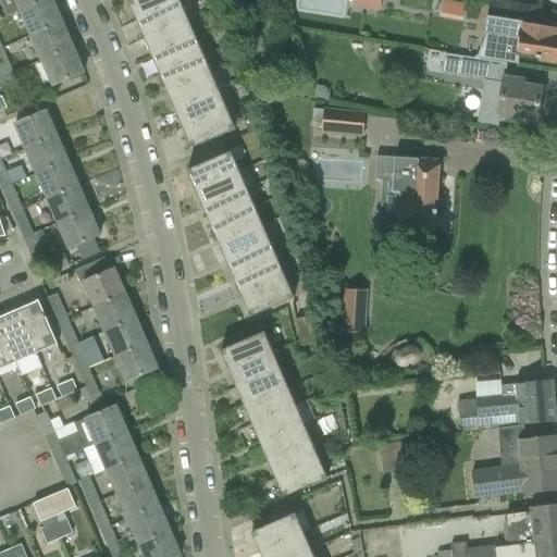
[(15,0),(21,12),(47,0),(15,0)]
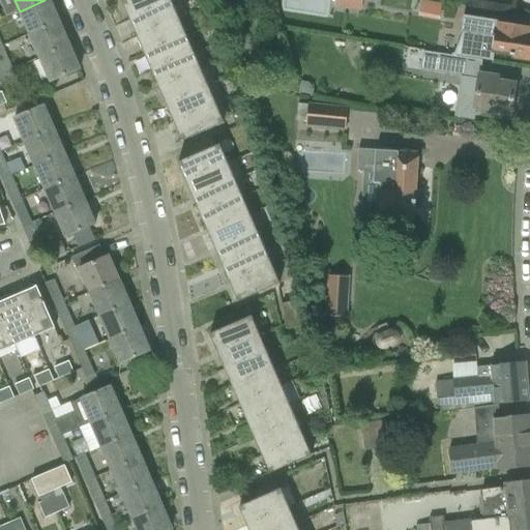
[(29,35),(59,23),(49,0),(45,0),(20,11),(29,35)]
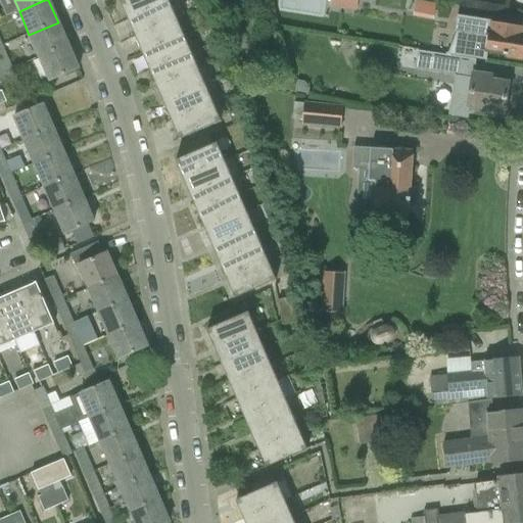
[(122,4),(130,20),(170,3),(168,0),(125,0),(121,2),(122,4)]
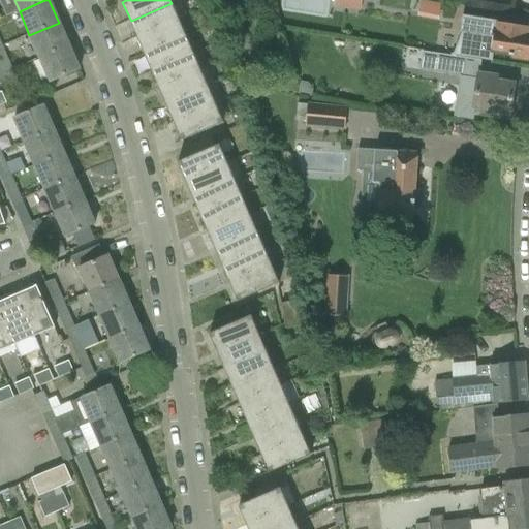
[(193,0),(197,9),(212,3),(211,0),(193,0)]
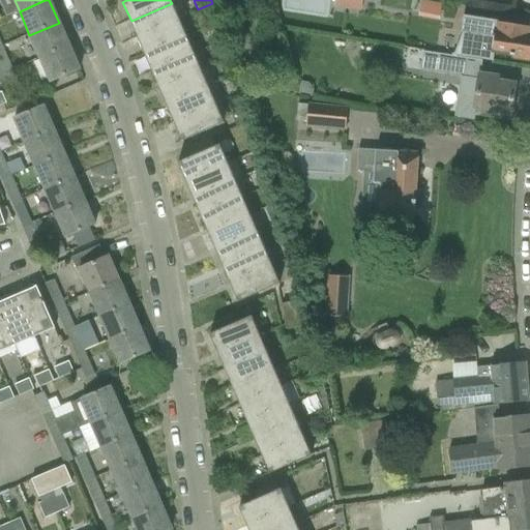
[(347,9),(348,0),(334,0),(333,7),(347,9)]
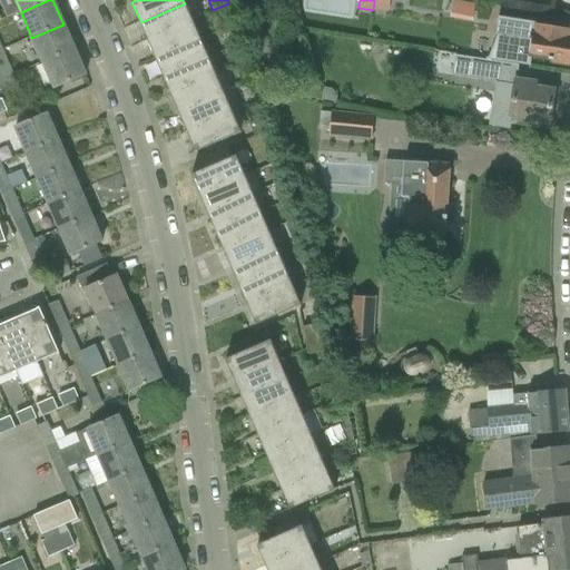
[(460,0),(453,0),(451,12),(472,18),(475,3),(460,0)]
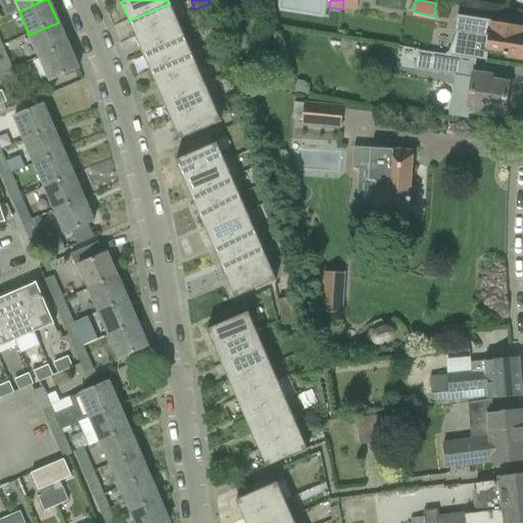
[(137,37),(177,19),(170,3),(130,20),(137,37)]
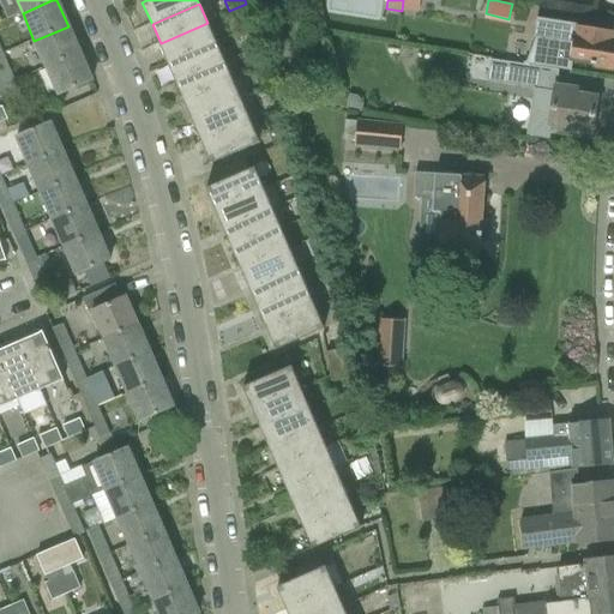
[(570,61),(591,65),(601,66),(601,67),(613,68),(613,32),(593,29),(593,28),(536,19),(534,38),(536,38),(525,66),(529,66),(558,71),(569,72),(570,61)]
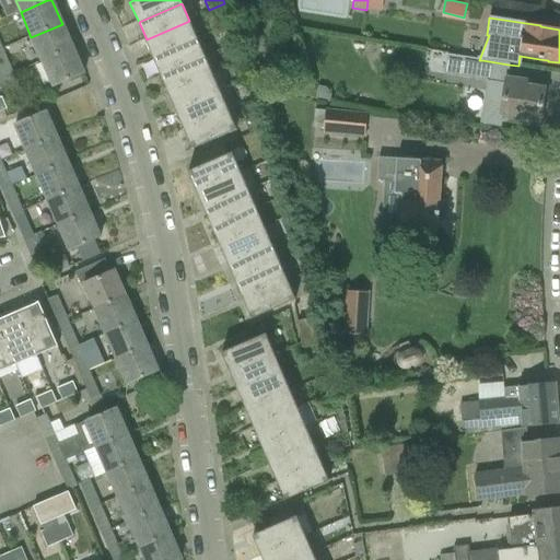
[(189,21),(147,39),(154,58),(197,39),(189,21)]
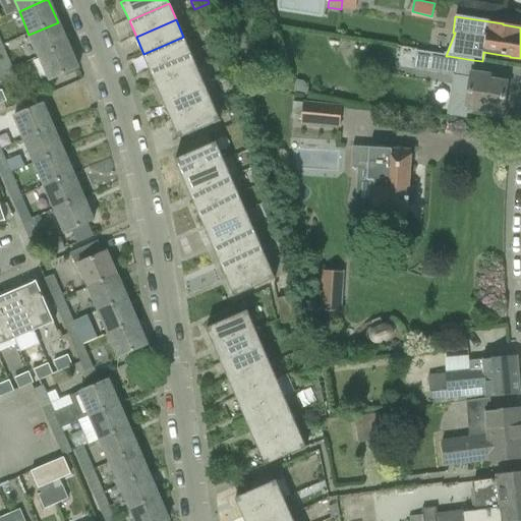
[(39,58),(68,46),(58,22),(29,35),(39,58)]
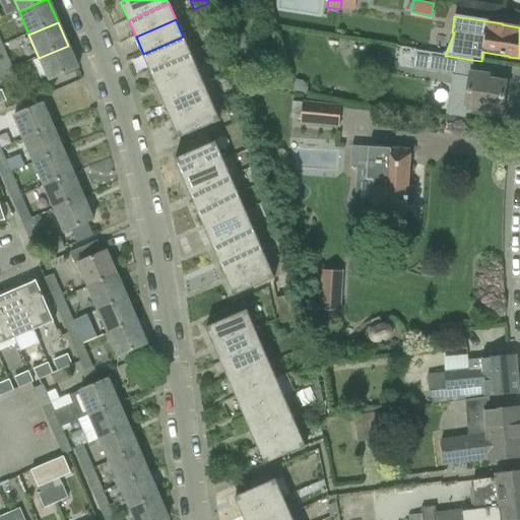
[(143,54),(150,70),(190,53),(183,37),(143,54)]
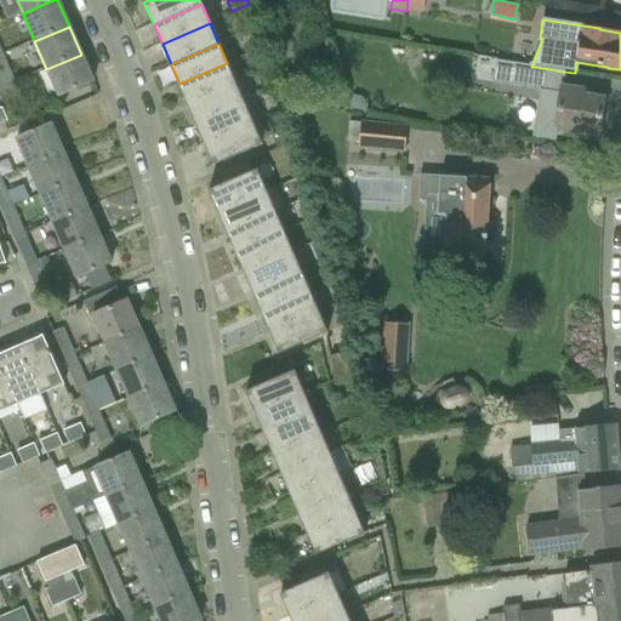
[(4,55),(3,55),(0,56),(0,77),(5,87),(16,83),(4,55)]
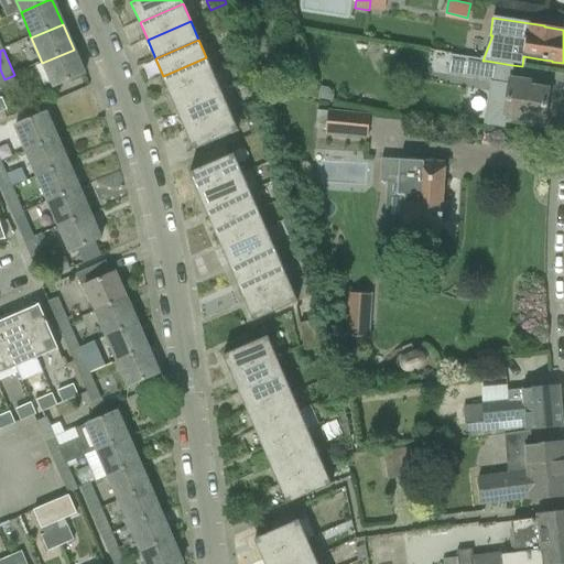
[(53,88),(85,75),(74,50),(42,63),(53,88)]
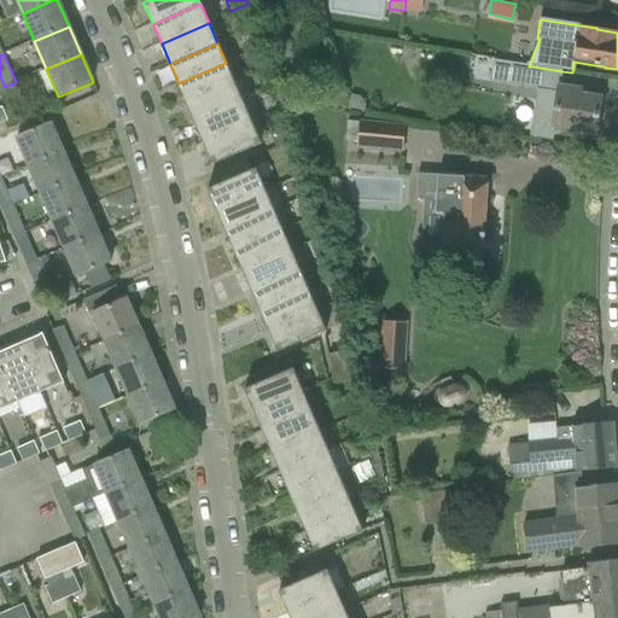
[(490,82),(529,88),(532,66),(529,66),(494,60),(490,82)]
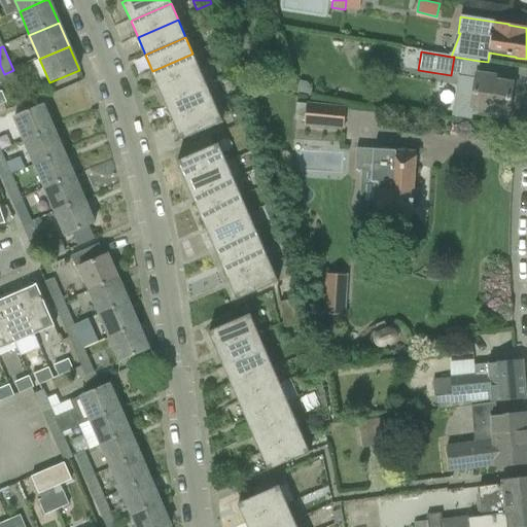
[(152,71),(160,88),(200,70),(192,54),(152,71)]
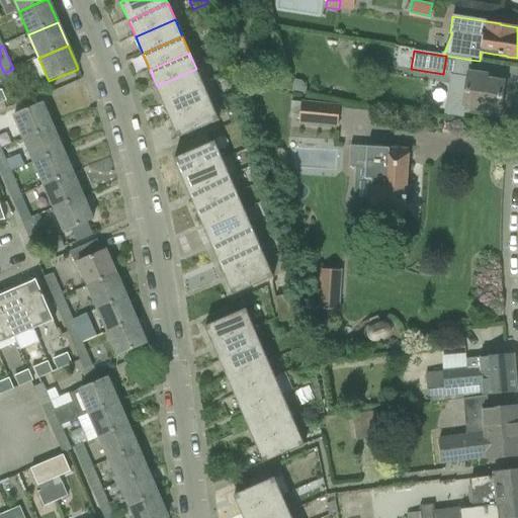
[(6,79),(13,96),(23,91),(13,69),(4,73),(6,79)]
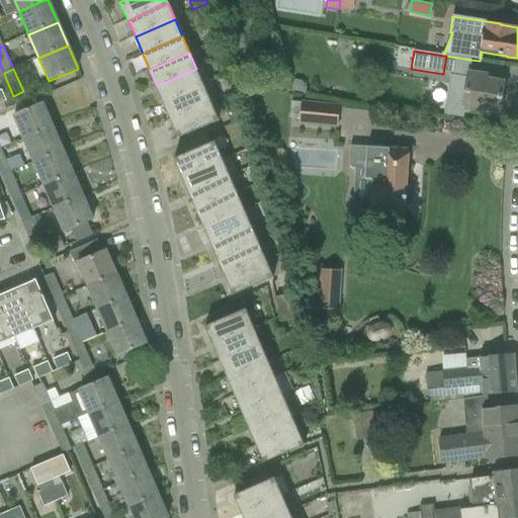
[(164,103),(203,86),(196,69),(157,86),(164,103)]
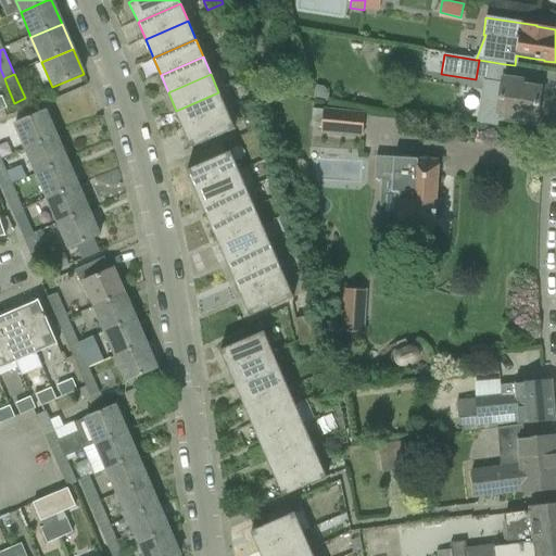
[(503,78),(503,83),(484,80),(477,123),(497,126),(498,114),(535,119),(540,95),(541,89),(521,86),(521,81),(503,78)]
